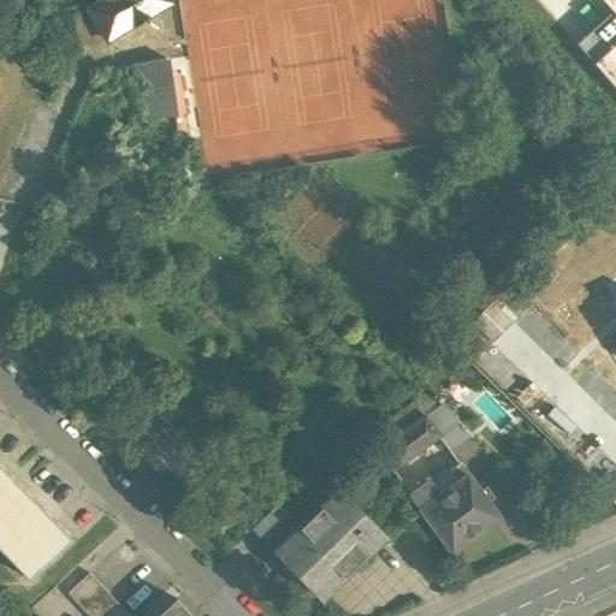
[(169,0),(104,0),(88,10),(107,42),(110,41),(171,5),(169,0)]
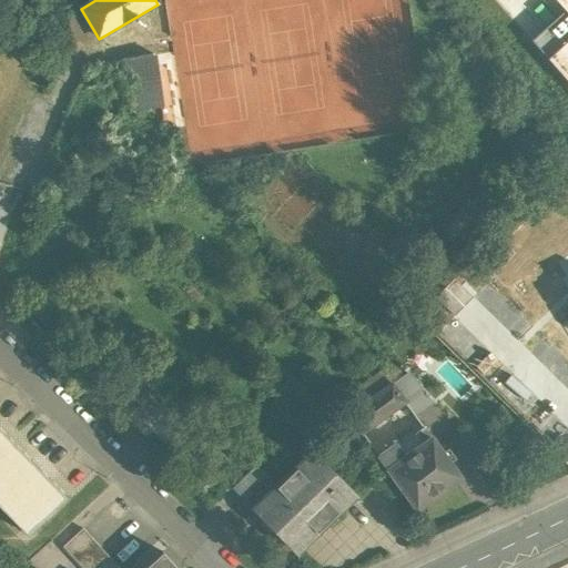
[(567,0),(553,0),(567,16),(567,41),(547,61),(567,83),(567,0)]
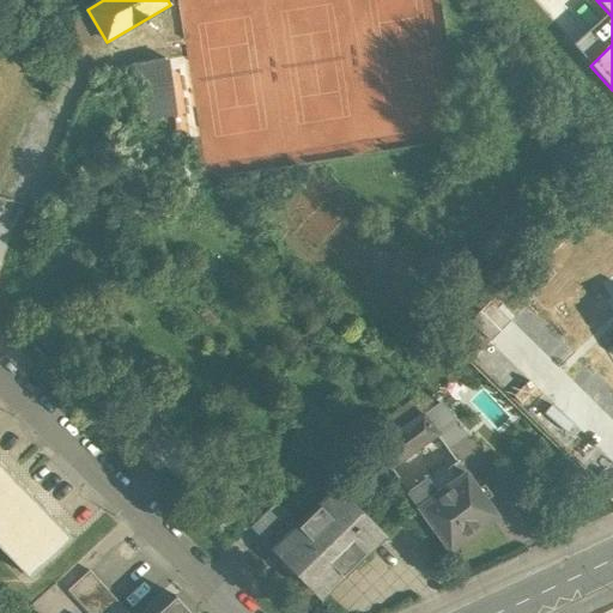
[(169,115),(161,62),(165,61),(165,60),(133,65),(141,120),(174,116),(174,114),(169,115)]
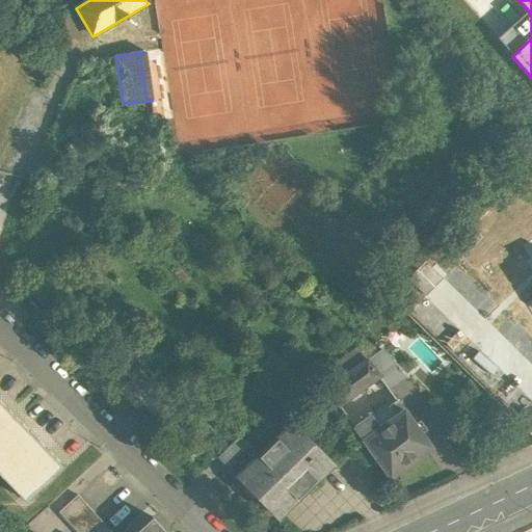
[(425,262),(407,280),(425,296),(442,280),(425,262)]
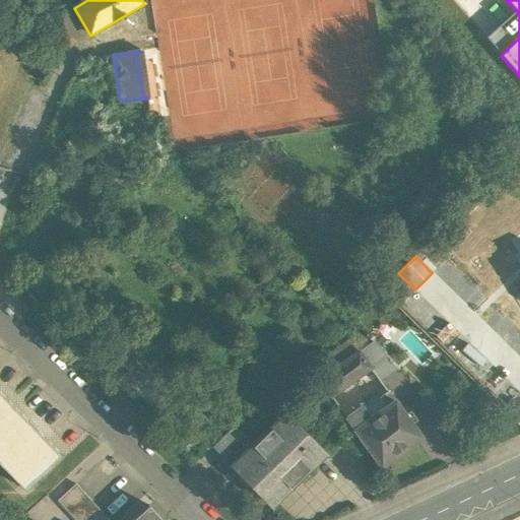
[(370,345),(358,334),(349,342),(360,352),(370,345)]
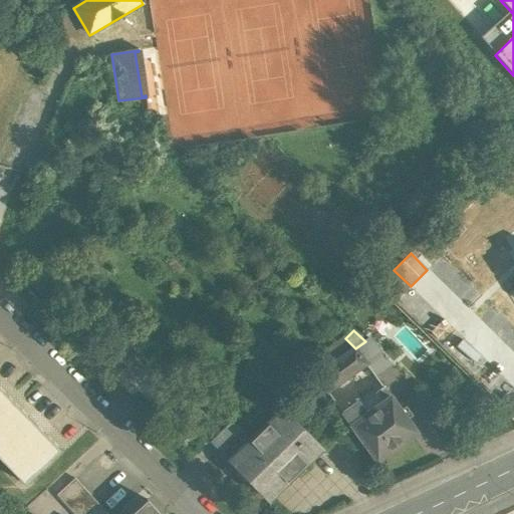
[(384,359),(365,341),(355,348),(367,365),(370,369),(384,359)]
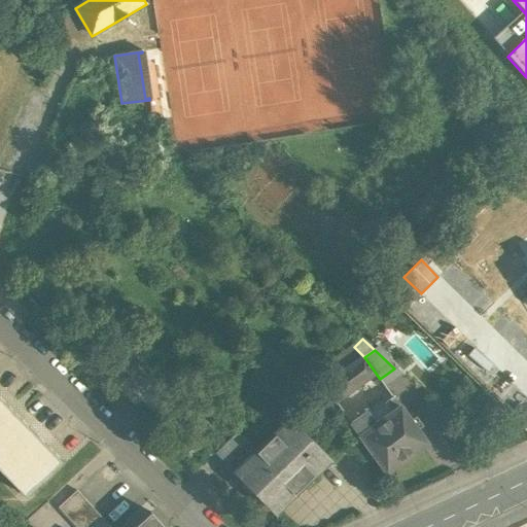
[(364,357),(308,395),(310,398),(307,403),(313,411),(318,411),(320,414),(377,375),(364,357)]
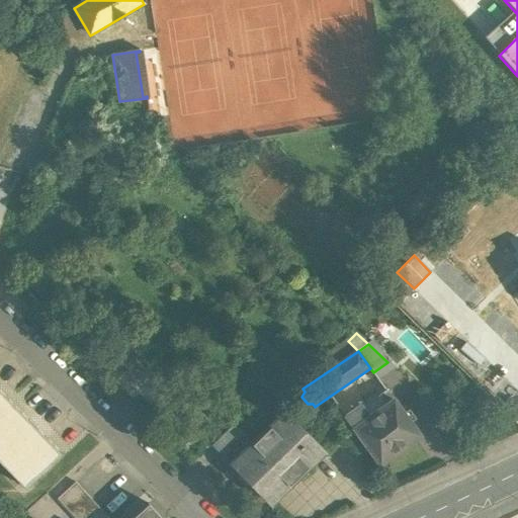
[(0,417),(12,406),(0,393),(0,417)]
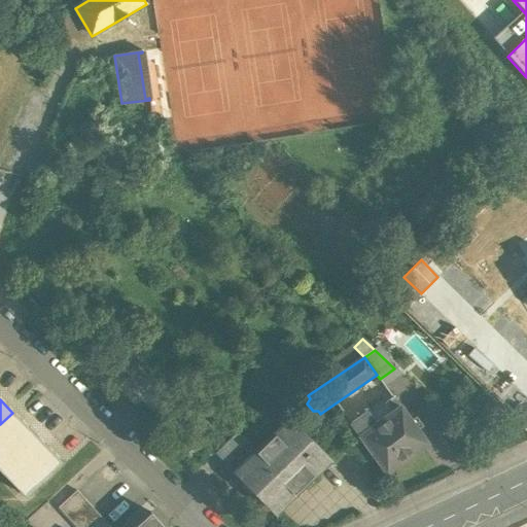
[(401,408),(377,425),(367,413),(351,424),(386,472),(402,460),(402,462),(414,454),(413,453),(426,443),(417,429),(423,425),(416,416),(410,420),(401,408)]
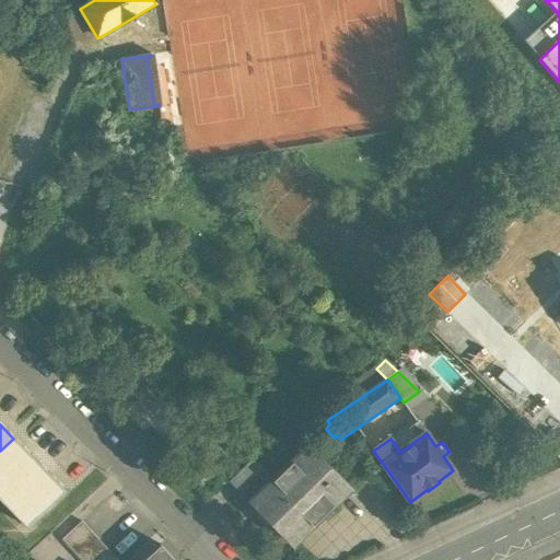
[(13,439),(0,451),(0,501),(24,528),(43,511),(44,512),(55,502),(53,500),(62,491),(13,439)]
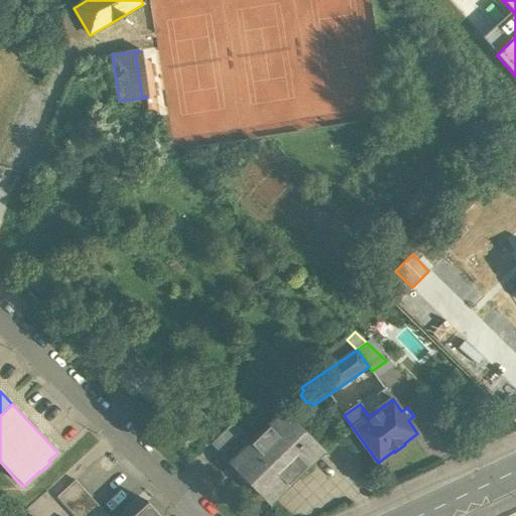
[(284,417),(255,446),(250,440),(228,462),(265,500),(287,479),(284,476),(301,461),(309,469),(323,456),(307,441),(312,436),(300,424),(295,429),(284,417)]
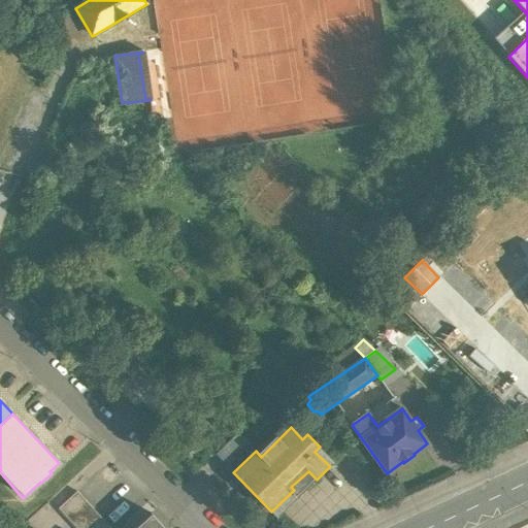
[(238,433),(216,455),(233,472),(256,451),(238,433)]
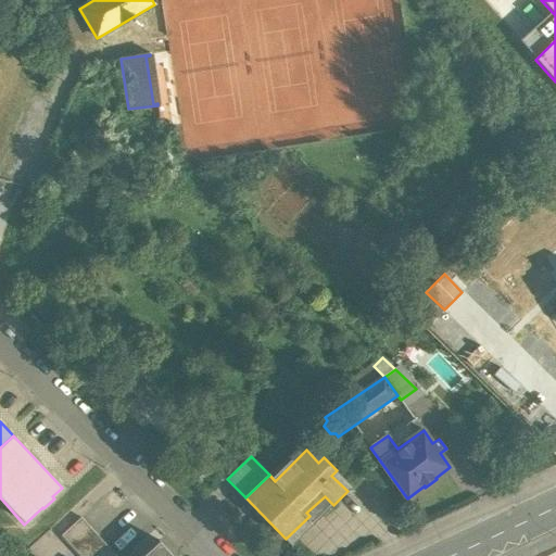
[(115,555),(80,518),(61,535),(79,555),(115,555)]
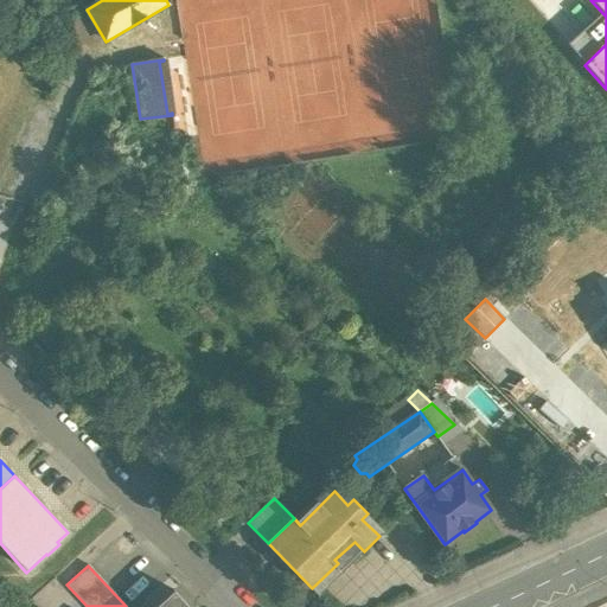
[(187,606),(173,592),(155,606),(187,606)]
